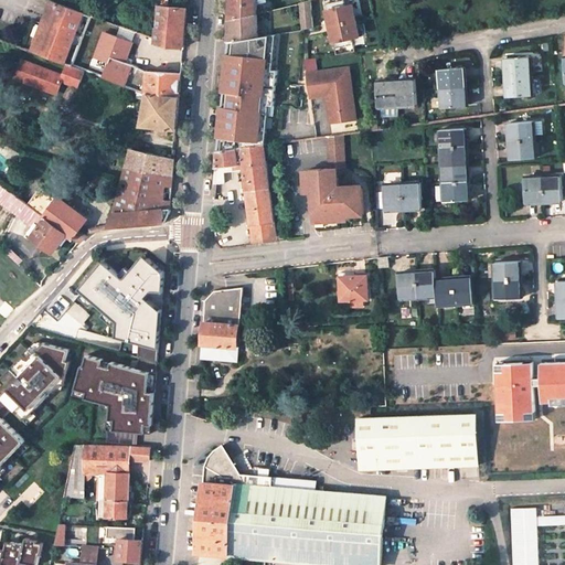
[(72,65),(81,44),(93,14),(54,0),(51,0),(32,51),(67,63),(72,65)]
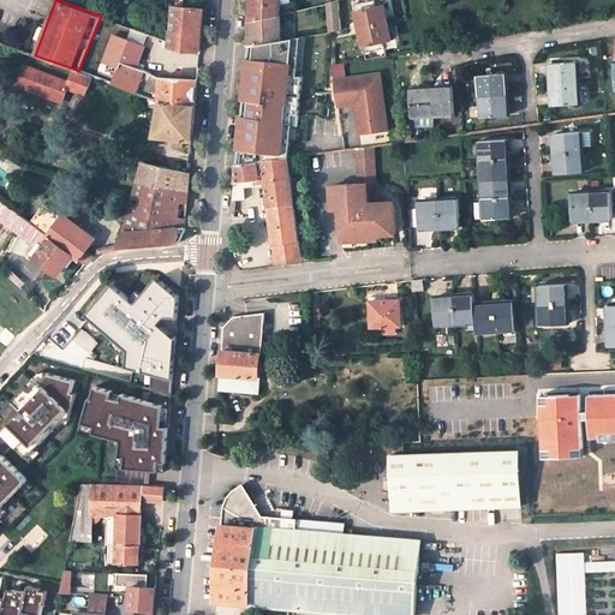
[(280,15),(280,0),(252,0),(252,6),(251,21),(280,15)]
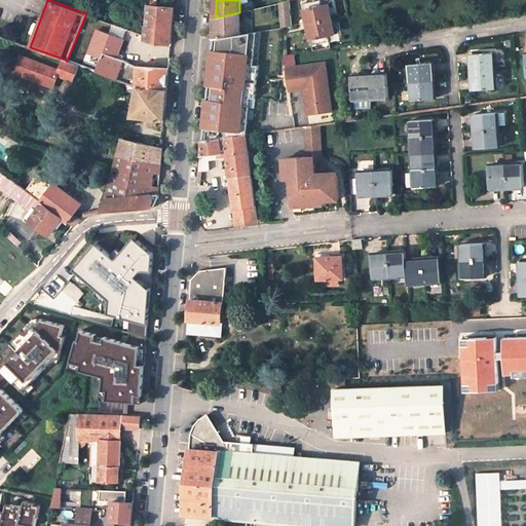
[(289,0),(280,2),(282,7),(283,21),(283,27),(293,25),(289,0)]
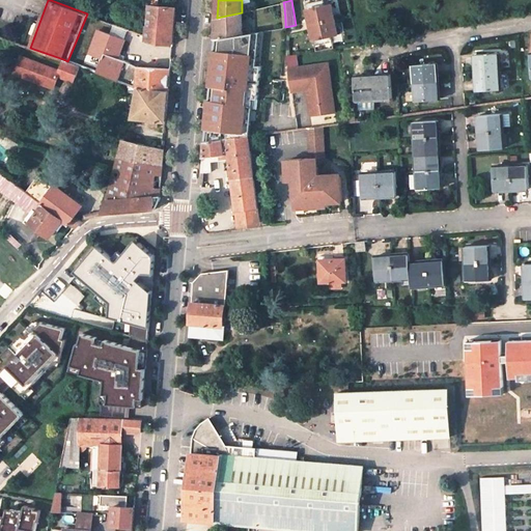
[(323,0),(322,0),(305,4),(314,46),(332,42),(331,35),(337,34),(331,4),(324,6),(323,0)]
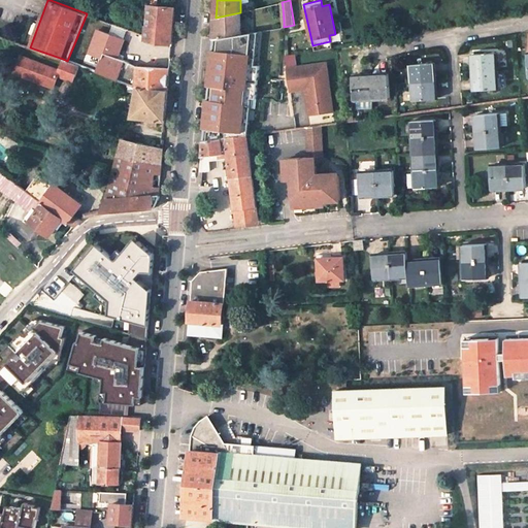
[(146,26),(146,35),(146,38),(158,41),(172,42),(173,25),(175,7),(158,5),(149,5),(147,25),(146,26)]
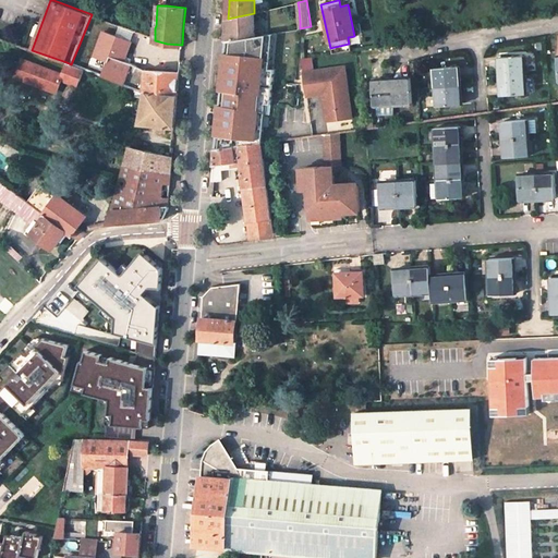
[(254,13),(228,19),(227,28),(226,41),(228,41),(254,36),(254,13)]
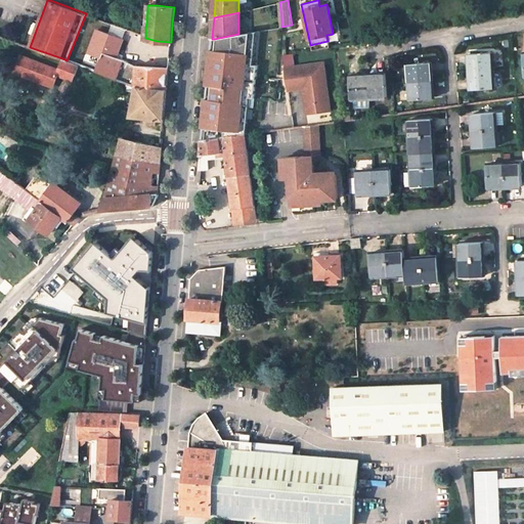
[(257,31),(251,32),(248,62),(248,63),(254,64),(257,31)]
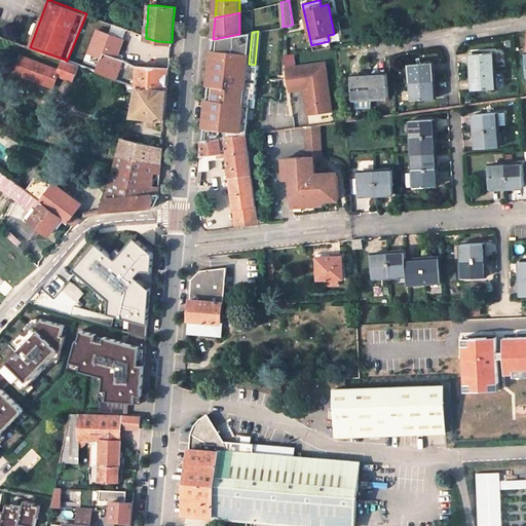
[(234,66),(249,63),(252,32),(239,34),(215,39),(214,48),(212,49),(212,54),(211,61),(213,61),(212,67),(211,67),(211,69),(234,65),(234,66)]
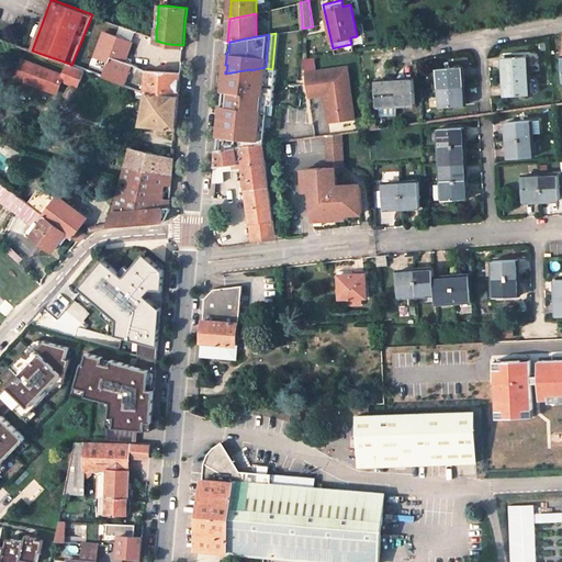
[(87,70),(90,71),(98,51),(80,44),(71,65),(87,70)]
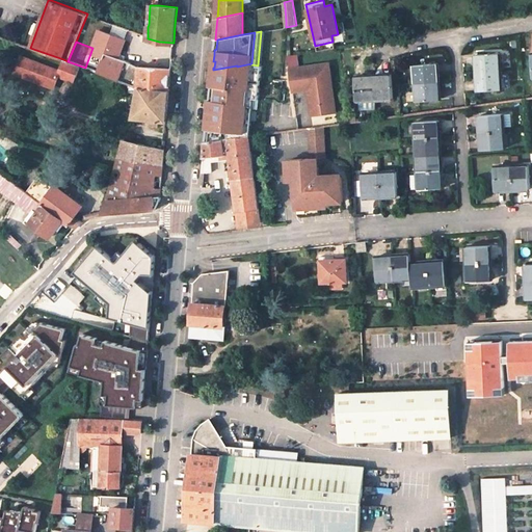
[(85,68),(109,77),(116,57),(92,48),(85,68)]
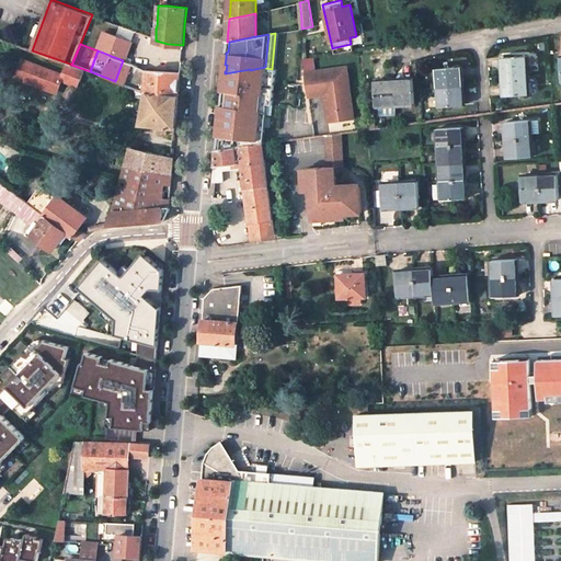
[(503,57),(504,95),(528,94),(527,56),(503,57)]
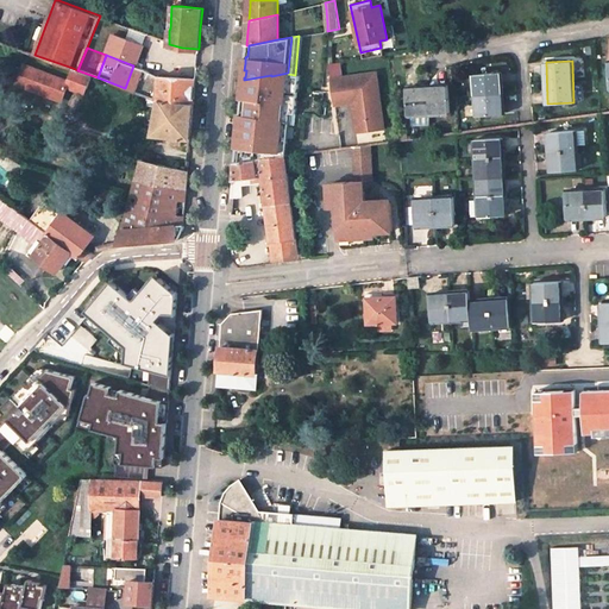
[(23,64),(16,83),(36,90),(37,88),(43,90),(42,93),(63,101),(68,87),(87,94),(94,76),(77,70),(73,68),(68,81),(23,64)]
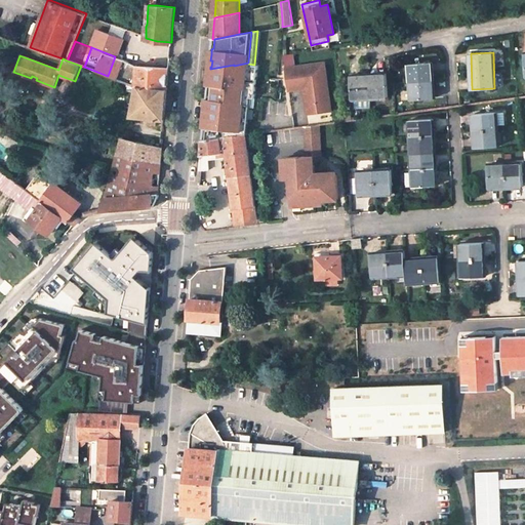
[(168,77),(169,68),(137,66),(124,59),(115,56),(108,76),(121,80),(136,85),(137,86),(167,88),(168,77)]
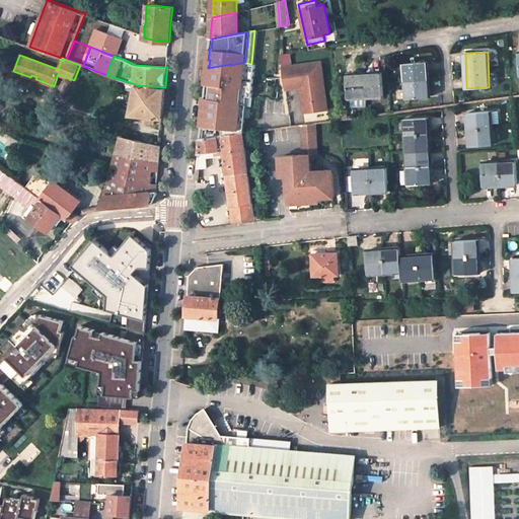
[(283,67),(286,89),(300,87),(311,85),(314,110),(327,108),(320,61),(283,67)]
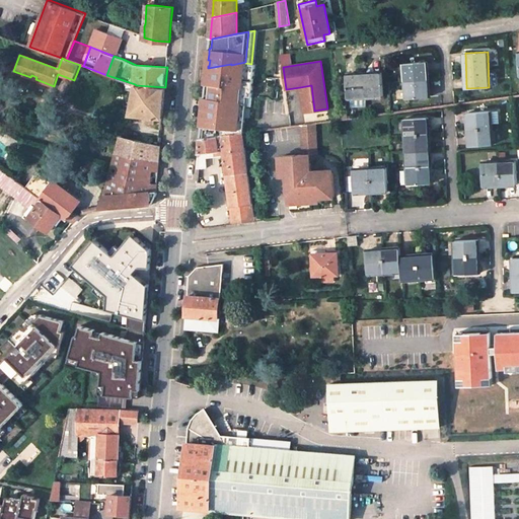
[(404,63),(406,98),(430,96),(427,61),(404,63)]
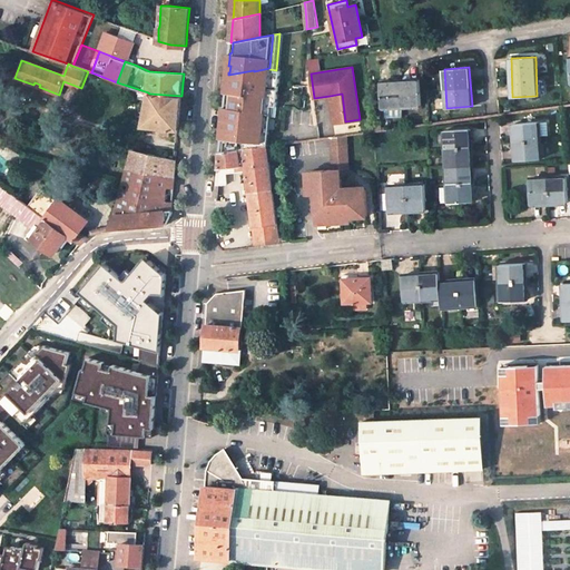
[(222,138),(263,135),(266,105),(272,106),(277,106),(281,70),(276,70),(269,69),(269,68),(254,71),(254,70),(228,75),(226,92),(228,92),(226,107),(225,107),(224,114),(222,138)]
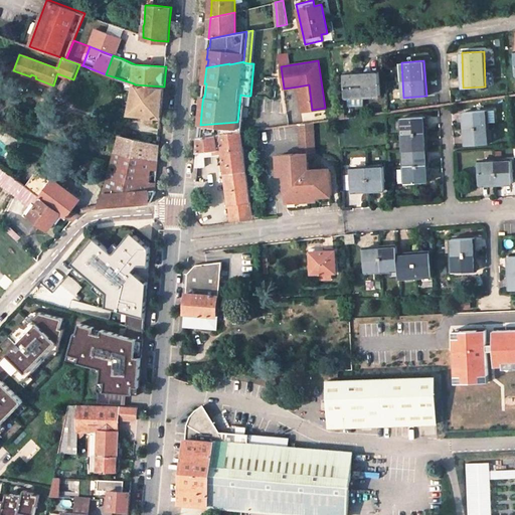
[(344,73),(345,97),(380,95),(379,71),(344,73)]
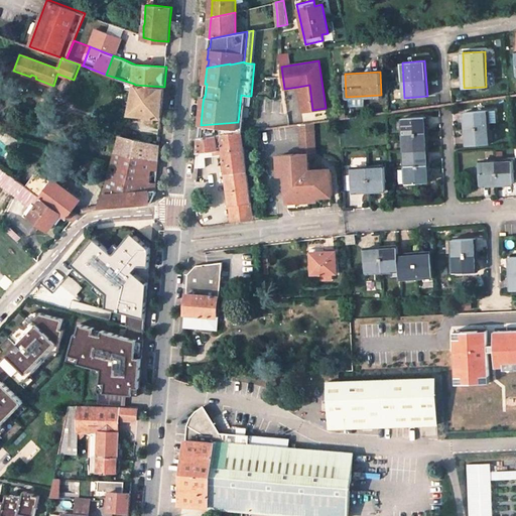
[(163,102),(164,87),(135,85),(130,114),(161,116),(163,102)]
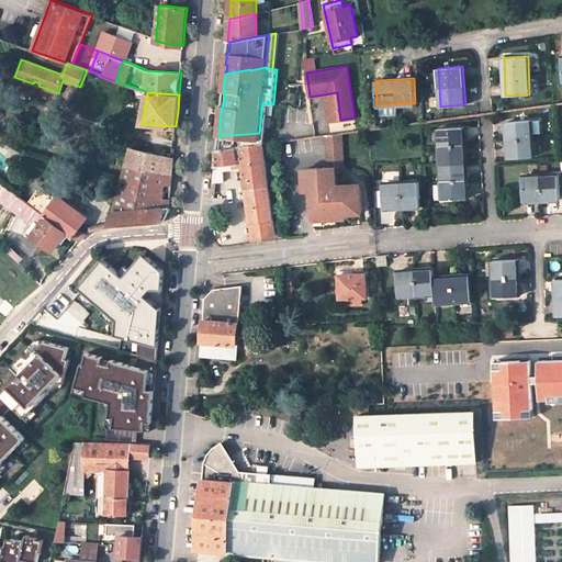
[(337,92),(325,94),(328,121),(340,120),(337,92)]
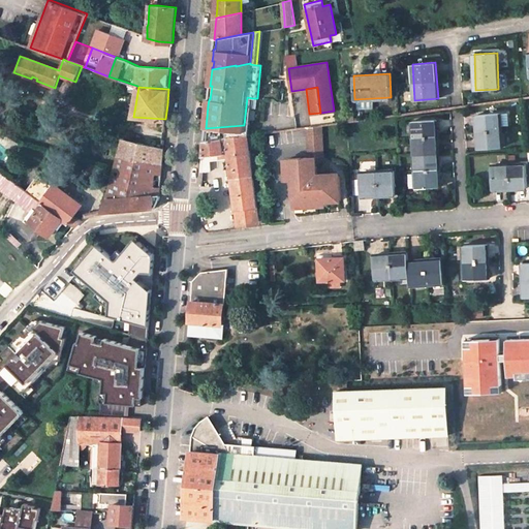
[(244,125),(206,128),(205,139),(248,134),(249,134),(252,98),(247,97),(244,125)]
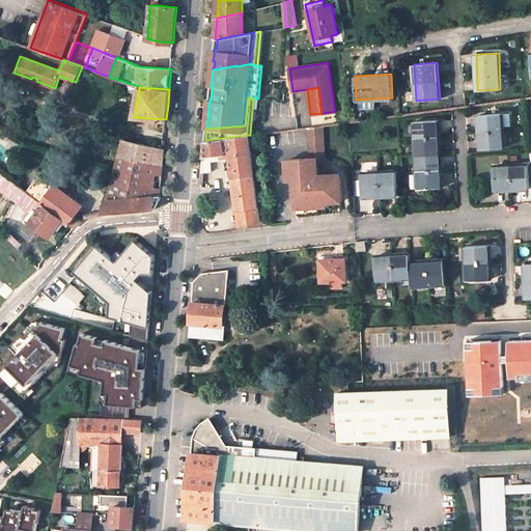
[(479,115),(481,149),(504,147),(502,114),(479,115)]
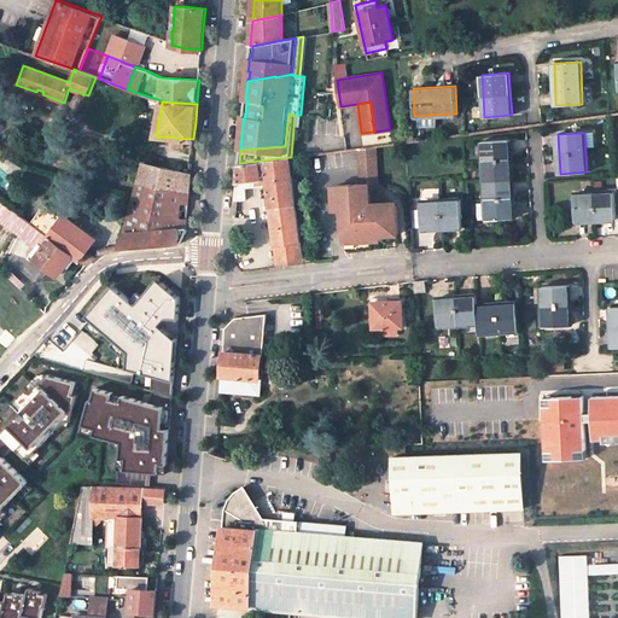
[(483,141),(485,180),(487,219),(514,217),(512,179),(509,139),(483,141)]
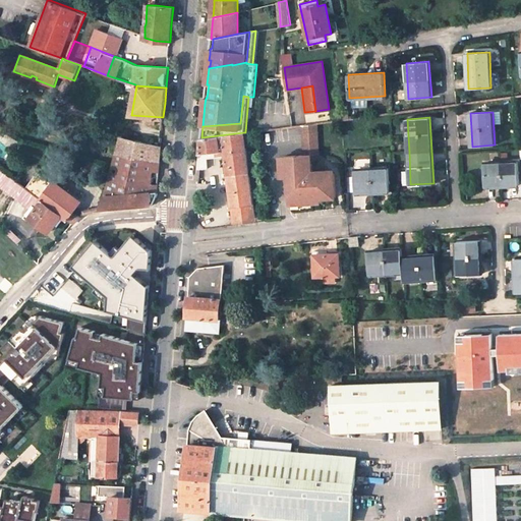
[(317,161),(314,122),(301,124),(303,154),(282,155),(279,158),(280,168),(285,168),(287,170),(288,175),(292,175),(293,182),(287,182),(287,195),(294,195),(294,199),(297,201),(310,201),(310,193),(316,193),(321,197),(335,196),(334,173),(331,170),(314,171),(314,172),(311,172),(310,162),(317,161)]
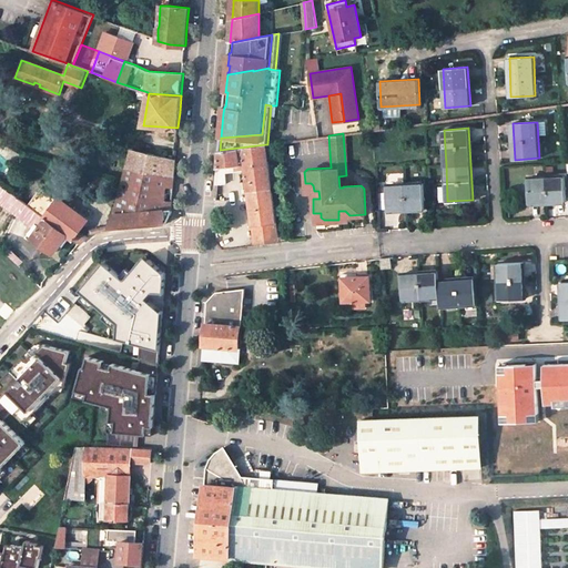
[(266,144),(220,150),(216,183),(225,183),(225,172),(239,171),(239,169),(246,168),(255,240),(277,236),(266,144)]
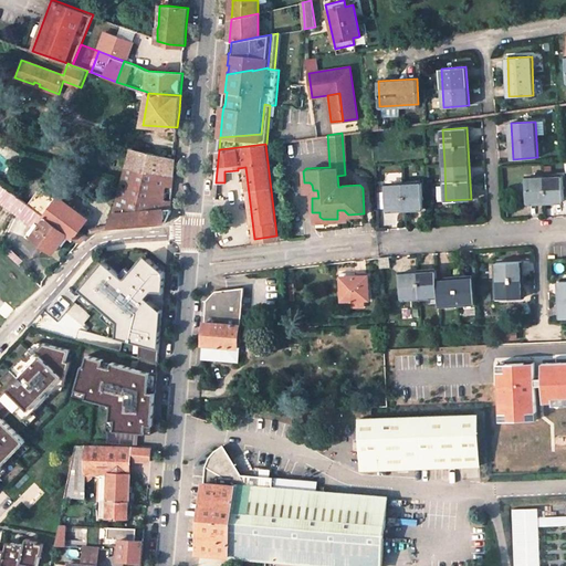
[(132,149),(126,168),(173,177),(175,159),(138,150),(132,149)]
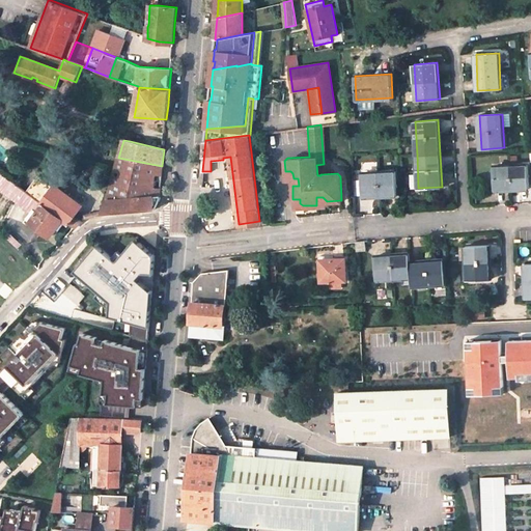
[(161,180),(162,166),(118,158),(116,165),(115,169),(104,213),(155,208),(160,199),(161,180)]
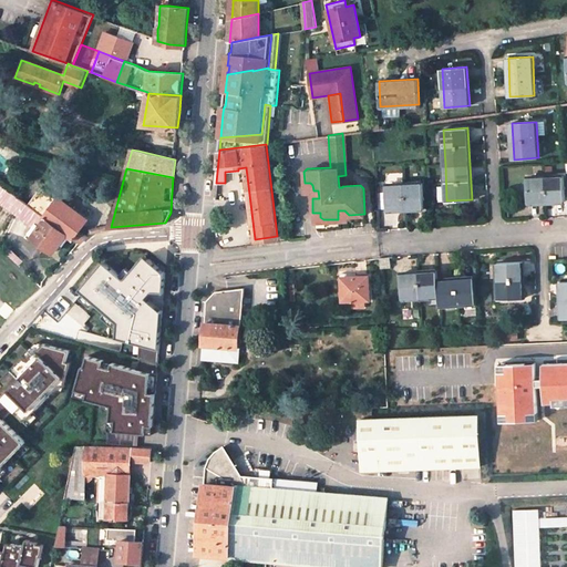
[(527,177),(528,203),(565,200),(564,176),(527,177)]
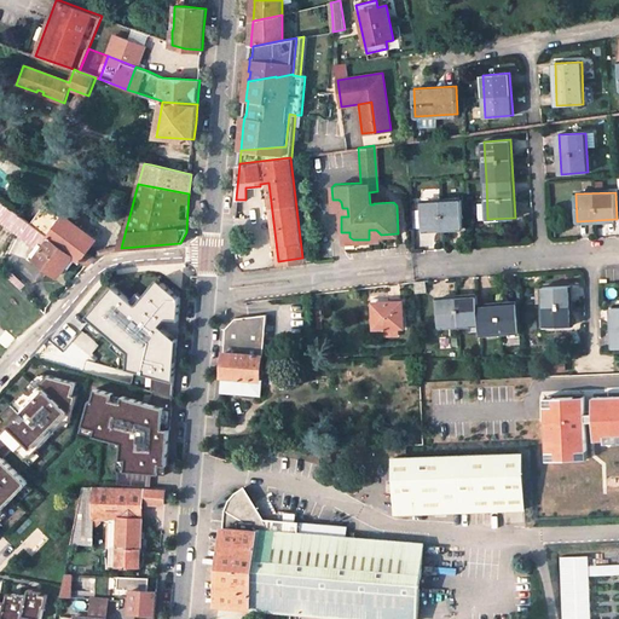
[(422,202),(423,229),(463,226),(462,200),(422,202)]
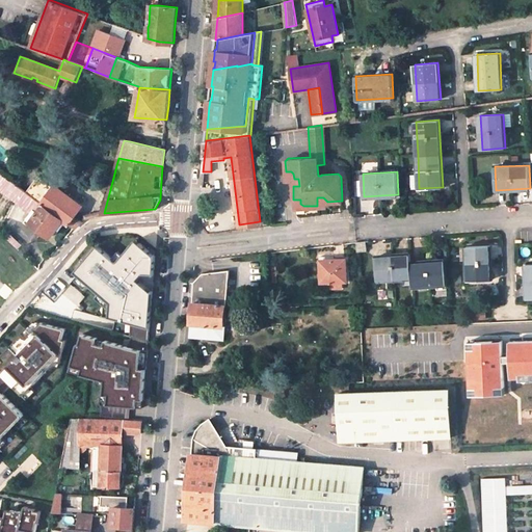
[(0,190),(3,192),(15,201),(26,209),(34,197),(26,191),(0,173),(0,190)]
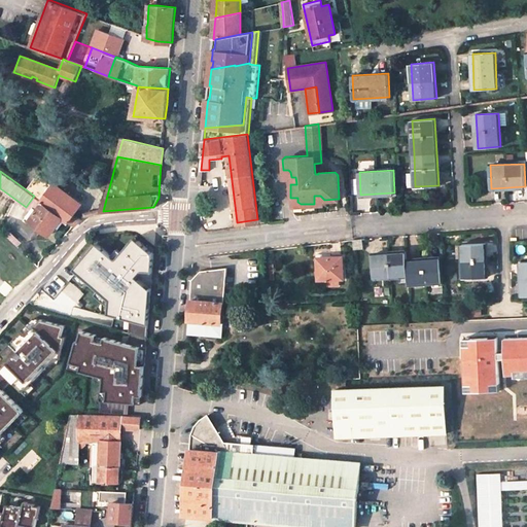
[(63,217),(74,226),(80,220),(73,215),(81,205),(38,173),(26,189),(34,196),(40,201),(63,217)]
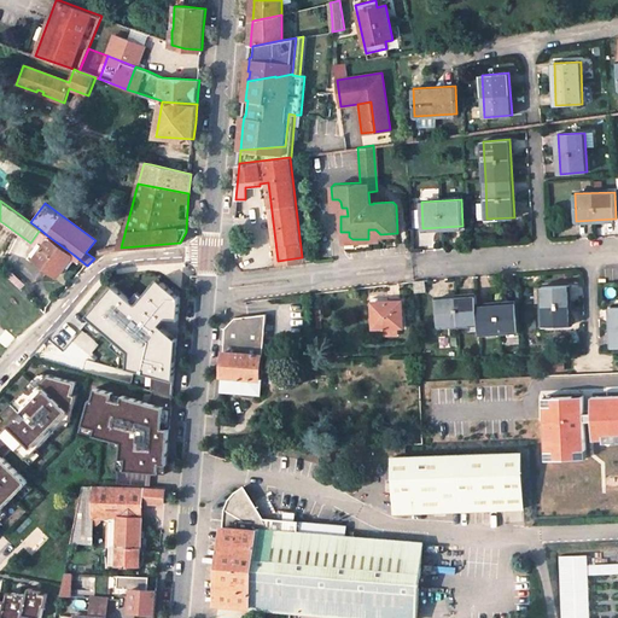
[(368,229),(368,239),(380,238),(380,234),(375,229),(368,229)]
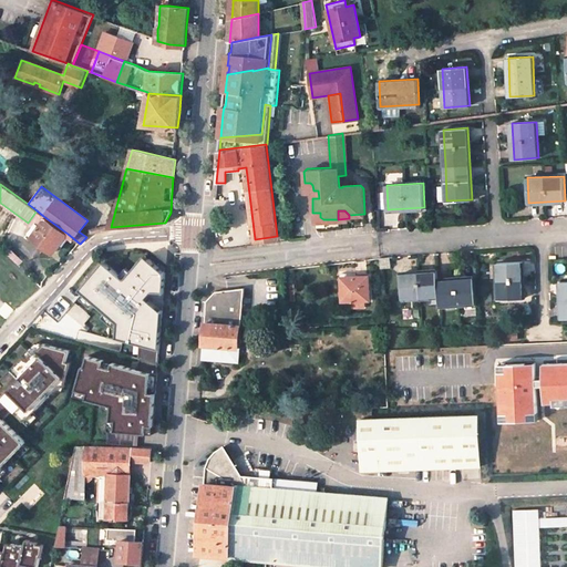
[(32,238),(53,253),(68,234),(43,216),(41,219),(44,222),(40,227),(35,224),(26,238),(29,241),(32,238)]
